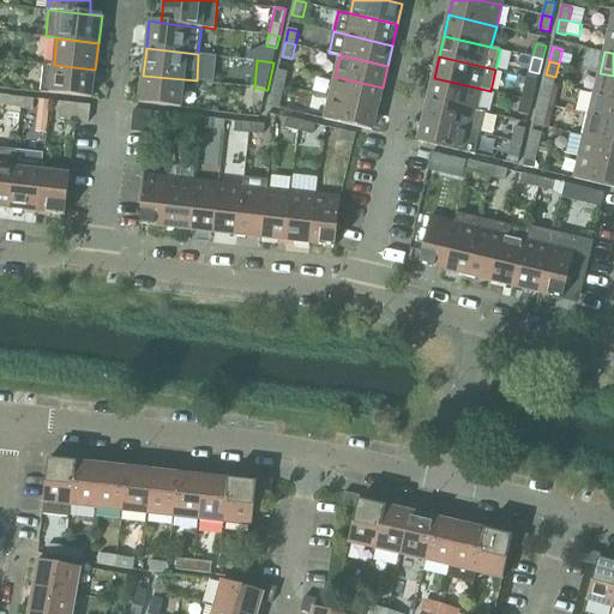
[(54,65),(44,64),(41,92),(92,98),(95,70),(54,65)]
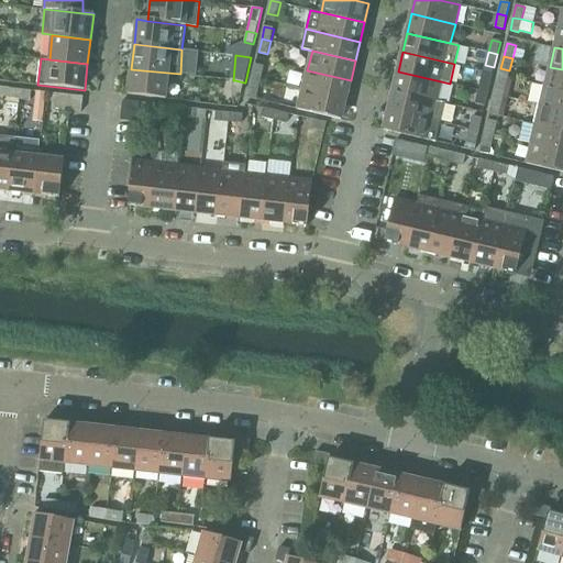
[(255,65),(252,77),(262,79),(265,67),(255,65)]
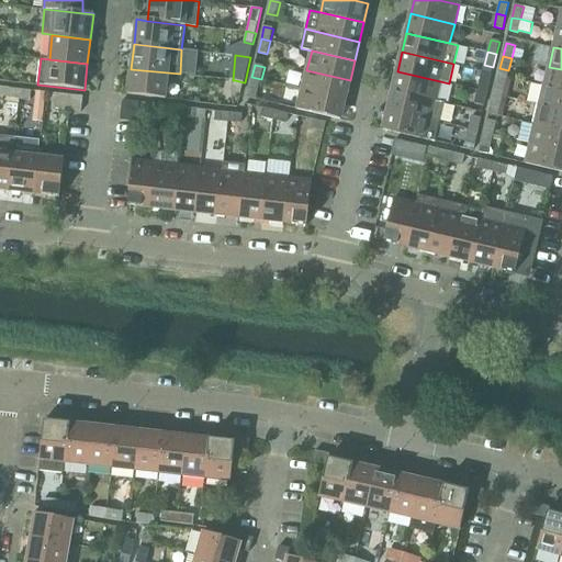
[(561,69),(549,67),(544,86),(561,89),(561,69)]
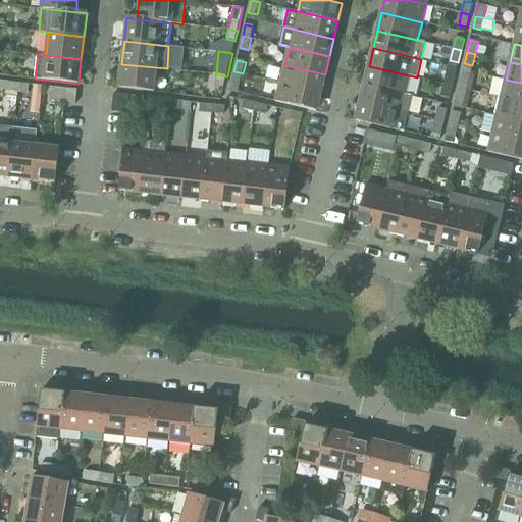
[(157,68),(121,64),(119,88),(154,92),(157,68)]
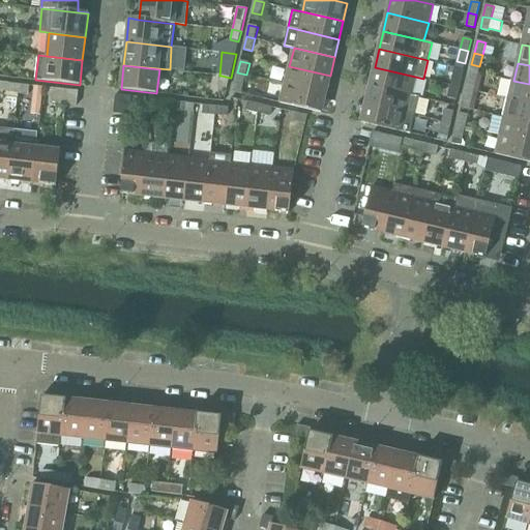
[(289,66),(285,84),(326,93),(330,76),(289,66)]
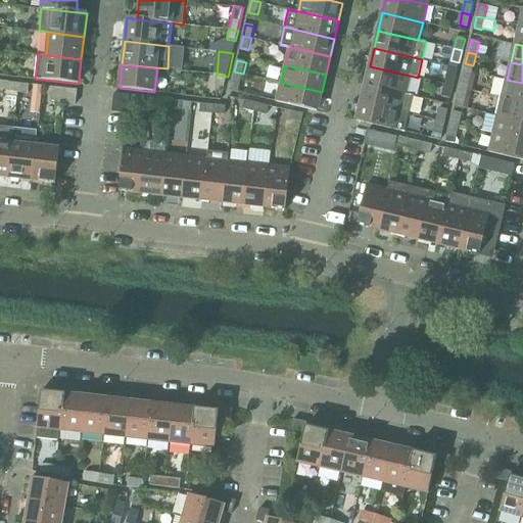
[(370,66),(366,84),(406,93),(410,76),(370,66)]
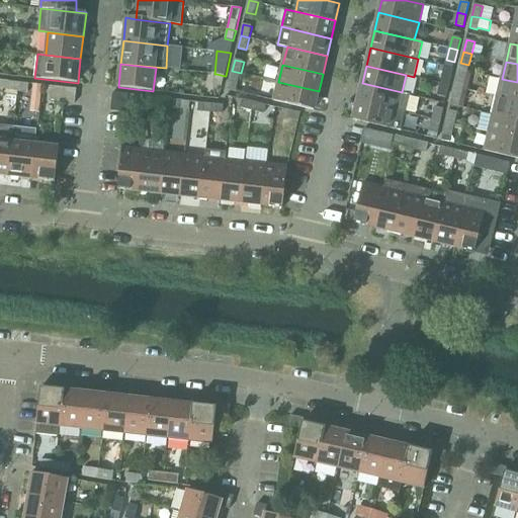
[(459,69),(455,87),(463,89),(467,71),(459,69)]
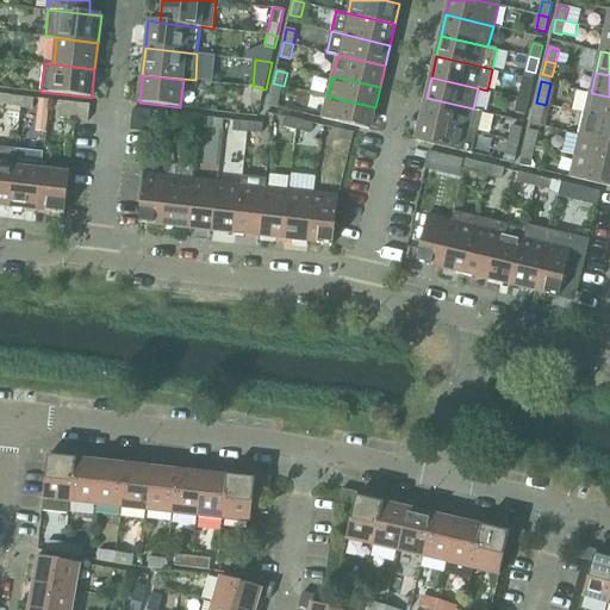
[(284,86),(273,83),(268,105),(279,107),(284,86)]
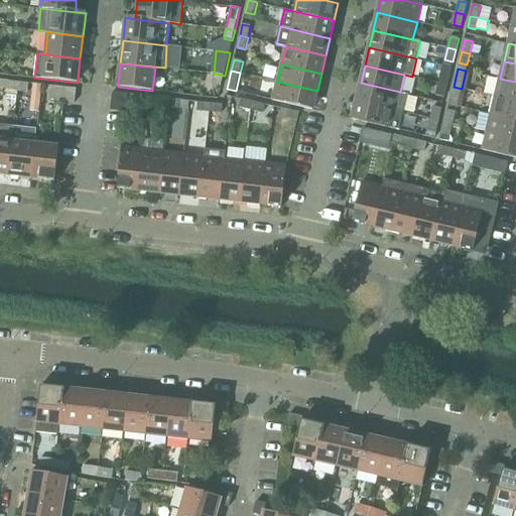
[(442,72),(439,84),(447,85),(450,74),(442,72)]
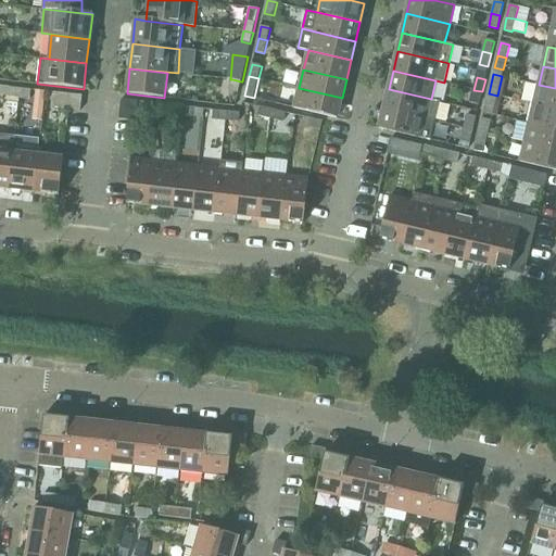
[(241,81),(232,79),(229,90),(239,92),(241,81)]
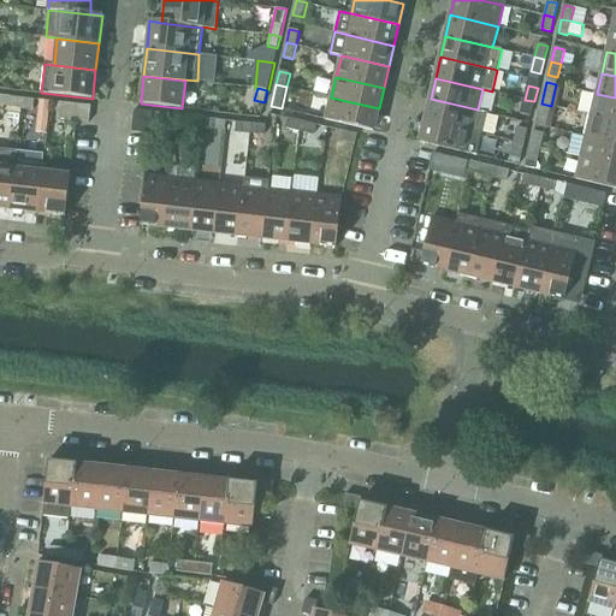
[(615,98),(597,94),(592,116),(615,120),(615,98)]
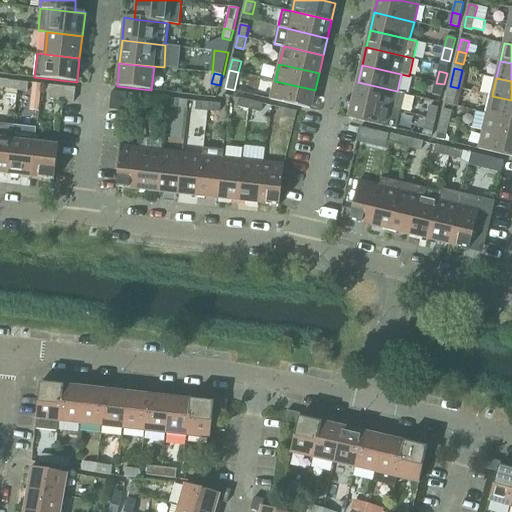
[(9,80),(8,89),(18,90),(19,81),(9,80)]
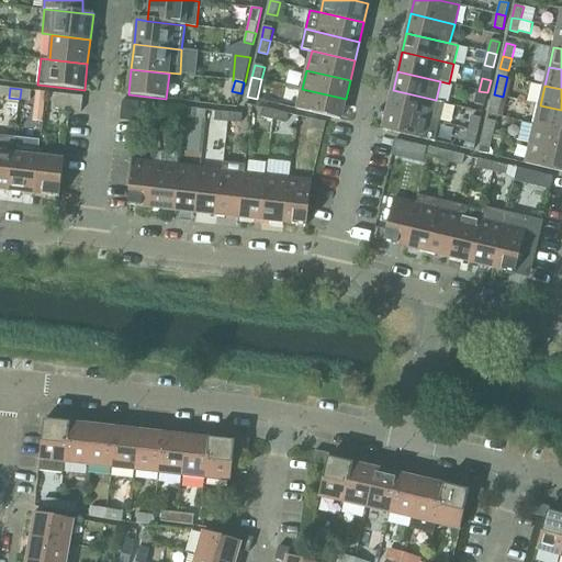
[(21,89),(20,99),(31,100),(32,90),(21,89)]
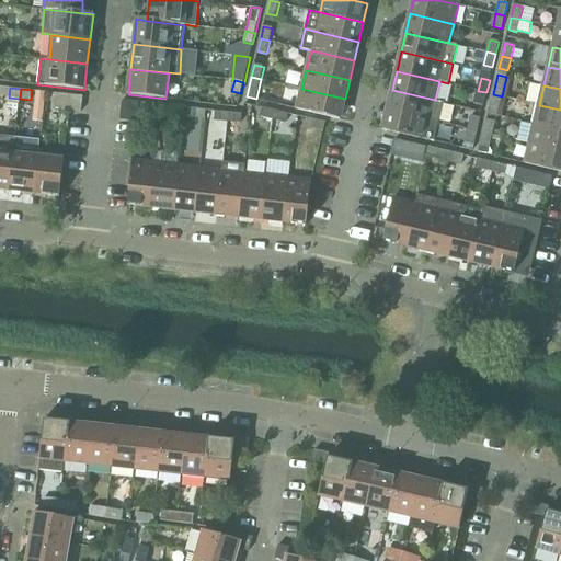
[(345,99),(301,89),(297,109),(340,119),(345,99)]
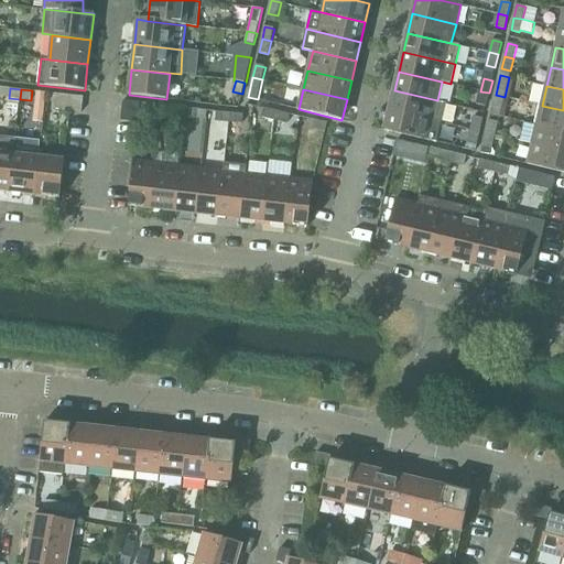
[(437,100),(394,90),(389,110),(442,122),(446,102),(437,100)]
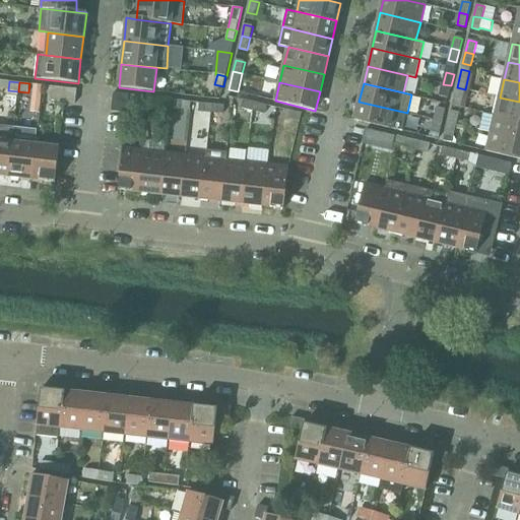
[(451,85),(443,84),(440,95),(448,98),(451,85)]
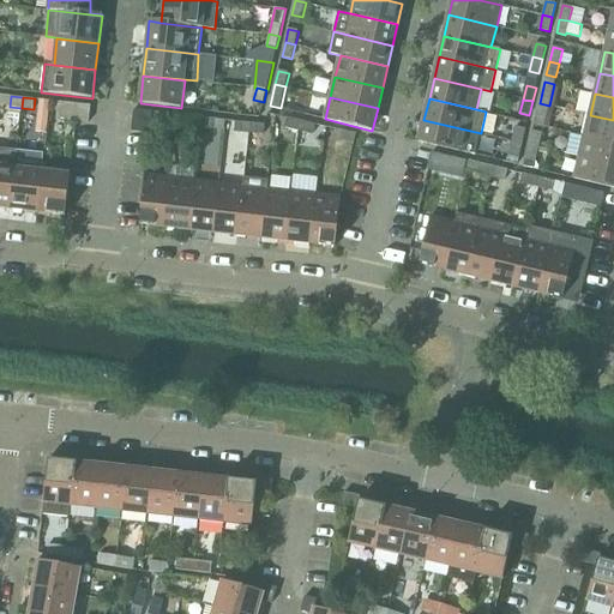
[(56,118),(90,121),(91,106),(58,101),(56,118)]
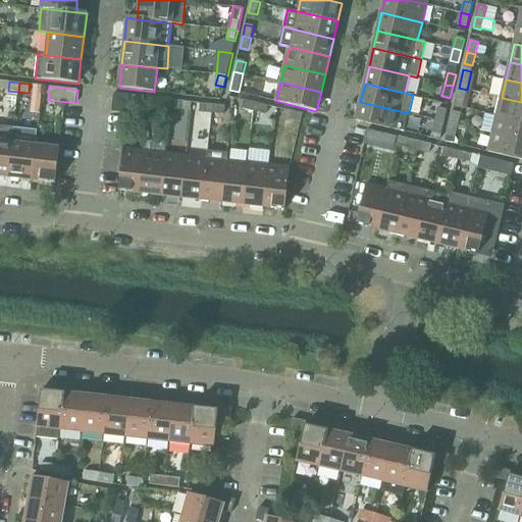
[(459,88),(455,105),(462,107),(467,90),(459,88)]
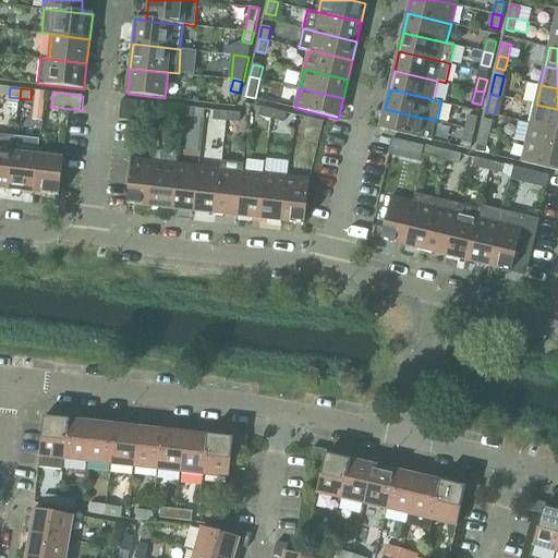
[(137,111),(138,101),(122,100),(120,120),(136,122),(137,111)]
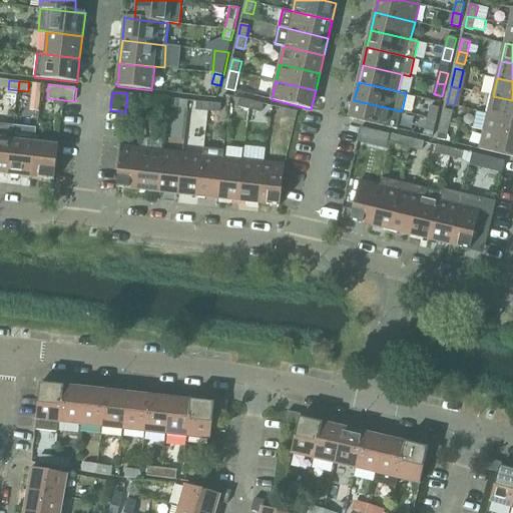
[(139,95),(127,93),(126,102),(138,104),(139,95)]
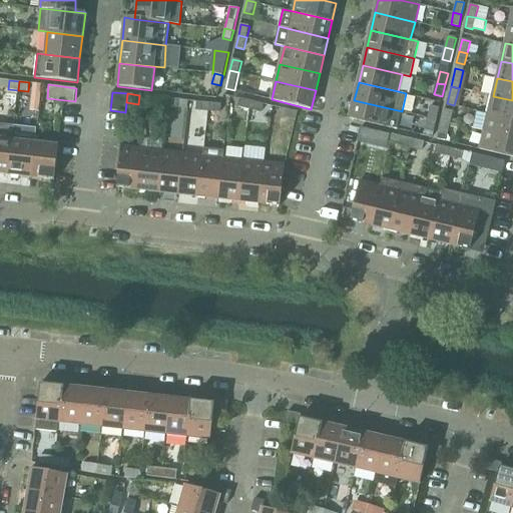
[(148,96),(147,105),(167,107),(168,98),(148,96)]
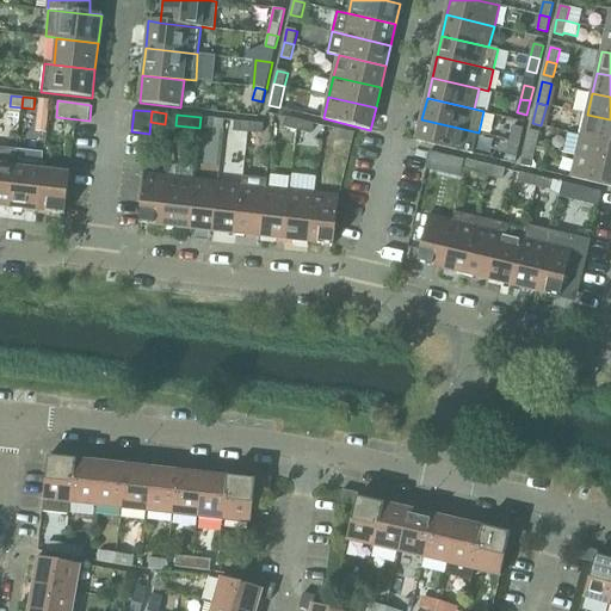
[(610,119),(587,115),(582,135),(610,142),(610,119)]
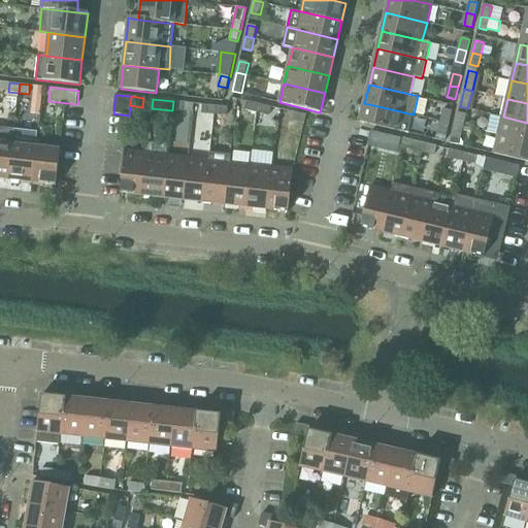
[(173,101),(172,110),(193,112),(194,103),(173,101)]
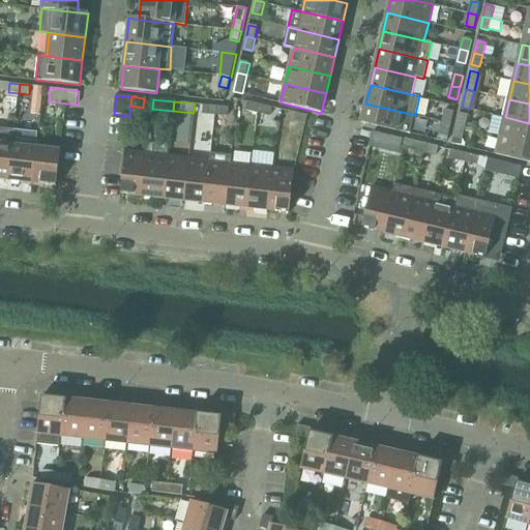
[(245,111),(258,114),(260,105),(247,101),(245,111)]
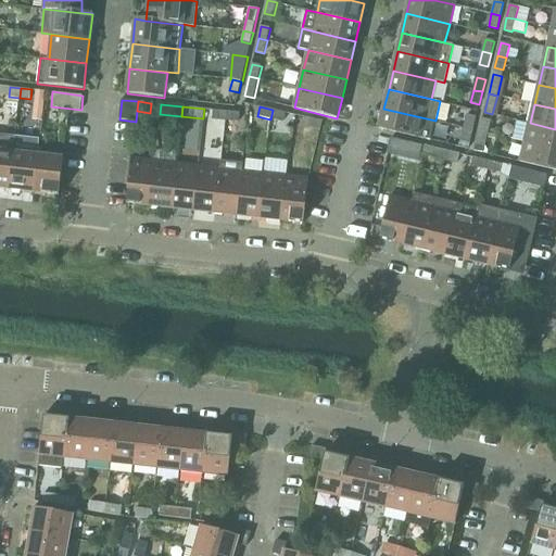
[(436,121),(383,109),(379,128),(431,140),(436,121)]
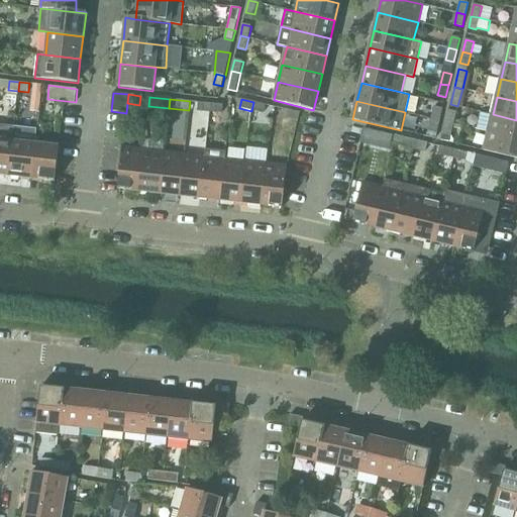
[(198,111),(210,113),(211,104),(199,102),(198,111)]
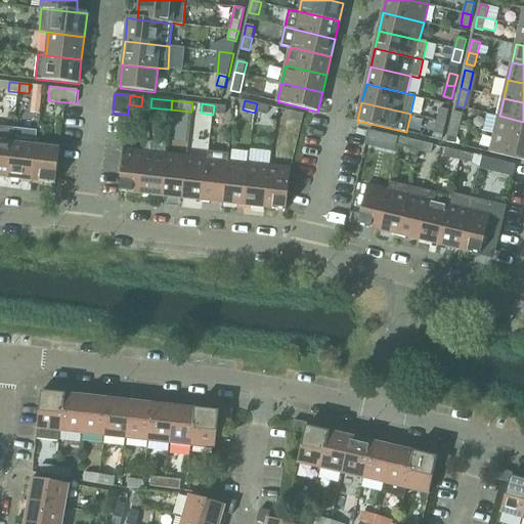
[(257,103),(255,113),(267,115),(269,106),(257,103)]
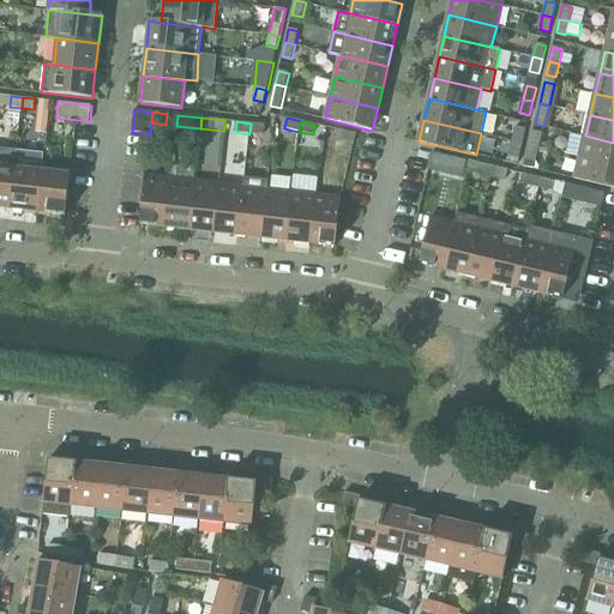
[(251,124),(250,134),(264,136),(265,125),(251,124)]
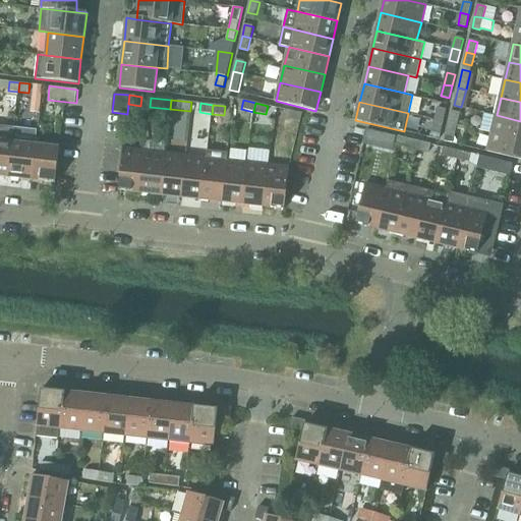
[(438,108),(436,119),(444,121),(446,109),(438,108)]
